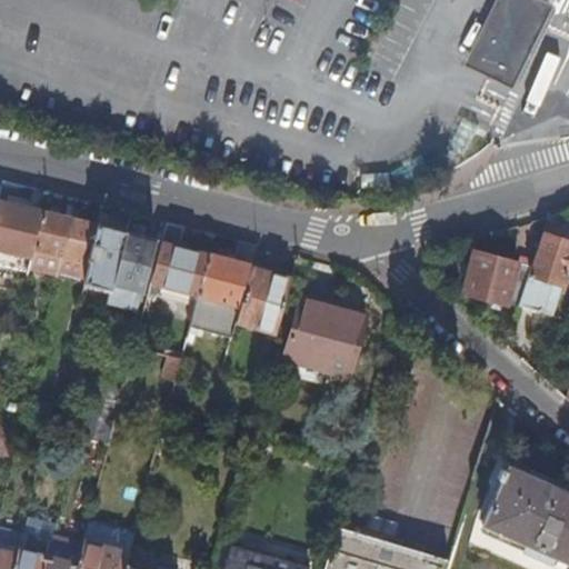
[(505,0),(478,53),(497,63),(499,69),(508,73),(517,70),(521,61),(519,57),(548,0),(505,0)]
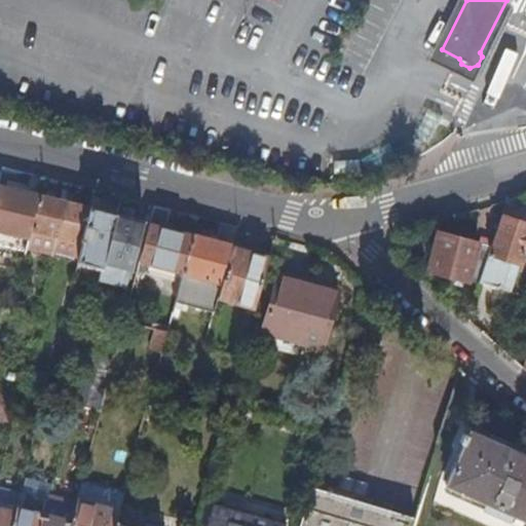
[(0,231),(29,238),(30,238),(39,194),(0,184),(0,231)]
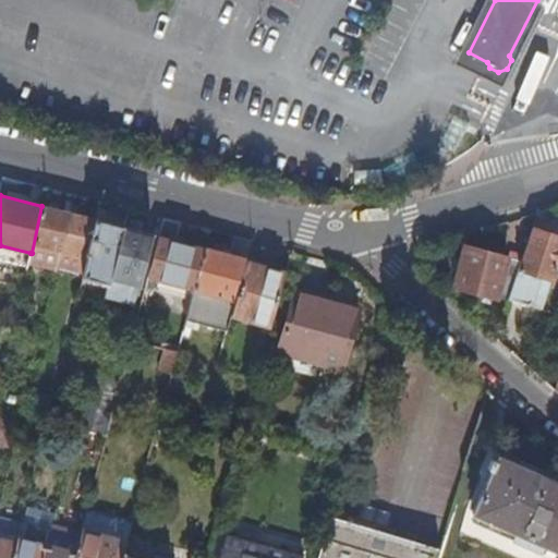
[(31,253),(28,262),(57,269),(58,265),(61,251),(71,214),(41,206),(32,253),(31,253)]
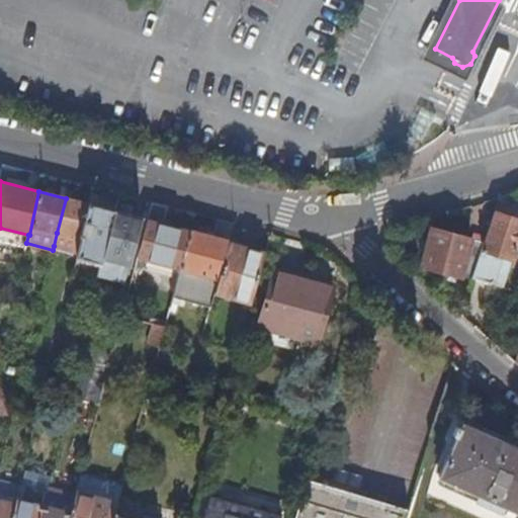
[(76,258),(101,264),(114,210),(97,205),(98,198),(96,194),(91,193),(89,203),(81,238),(77,252),(76,258)]
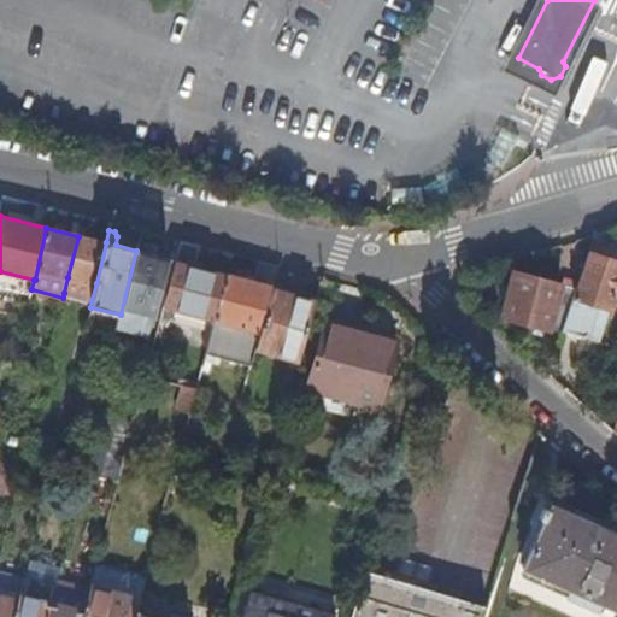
[(68,277),(97,283),(106,242),(78,236),(68,277)]
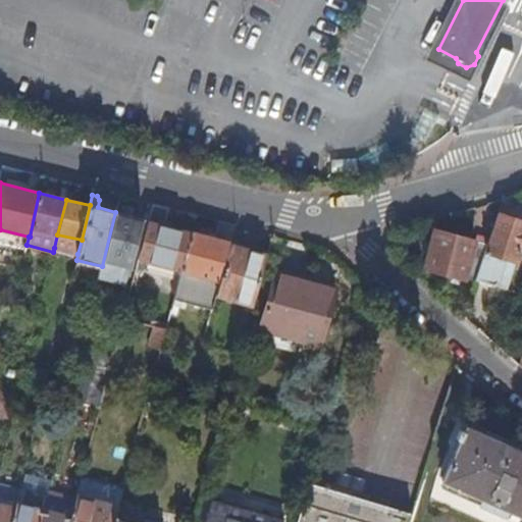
[(181,271),(192,232),(164,225),(169,208),(153,204),(151,213),(142,249),(139,259),(181,271)]
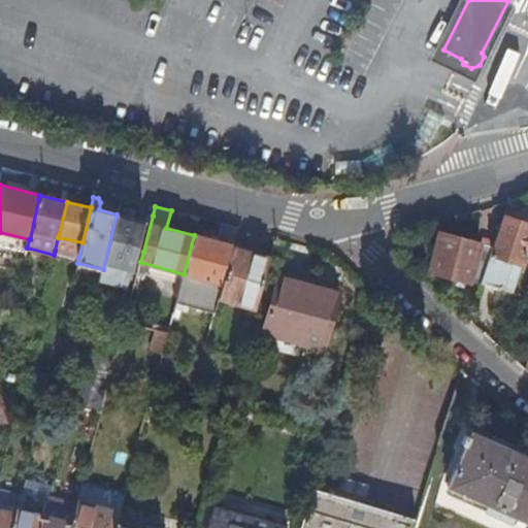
[(103,269),(100,282),(126,289),(137,251),(143,252),(153,216),(149,215),(143,221),(117,215),(103,269)]
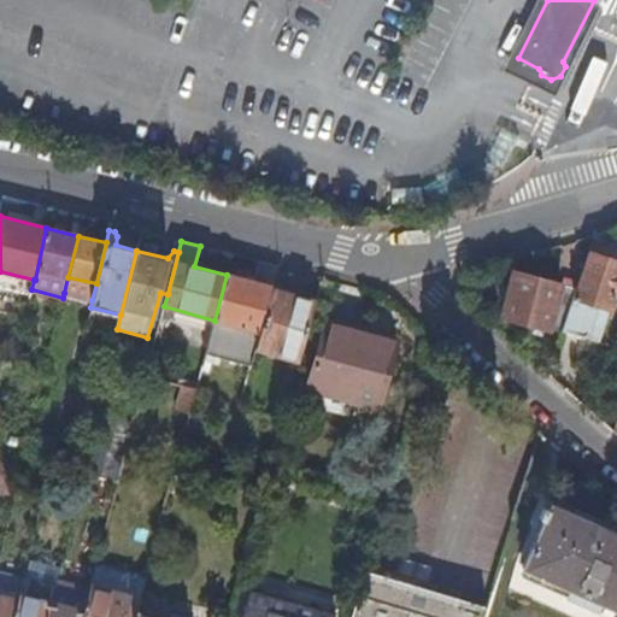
[(599,305),(612,309),(616,294),(616,260),(591,252),(579,288),(566,322),(564,330),(588,338),(592,325),(599,305)]
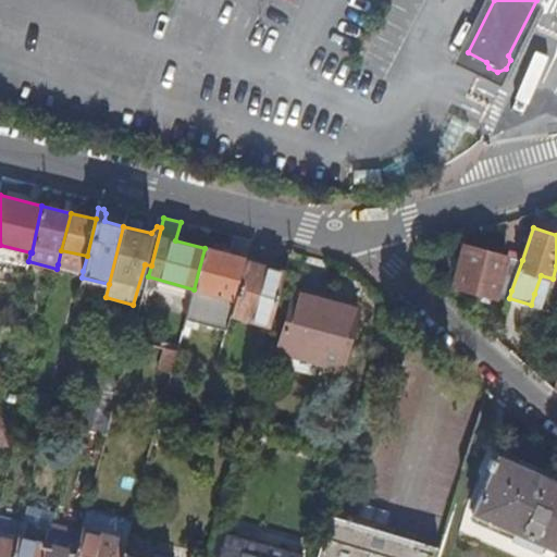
[(232,313),(245,261),(251,240),(234,236),(230,255),(205,248),(194,289),(186,320),(226,331),(232,313)]
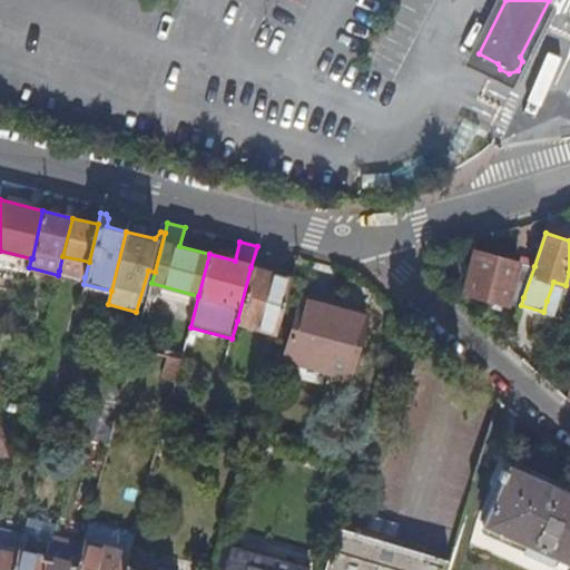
[(523,297),(534,266),(477,249),(465,292),(510,304),(513,294),(523,297)]
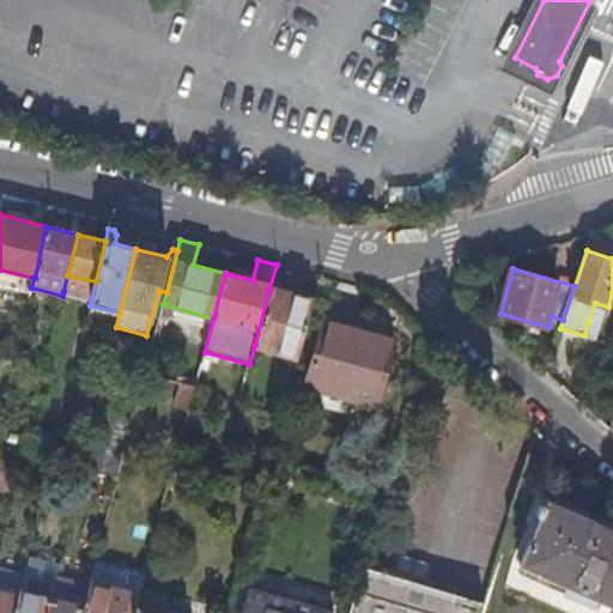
[(64,291),(91,298),(96,281),(67,275),(64,291)]
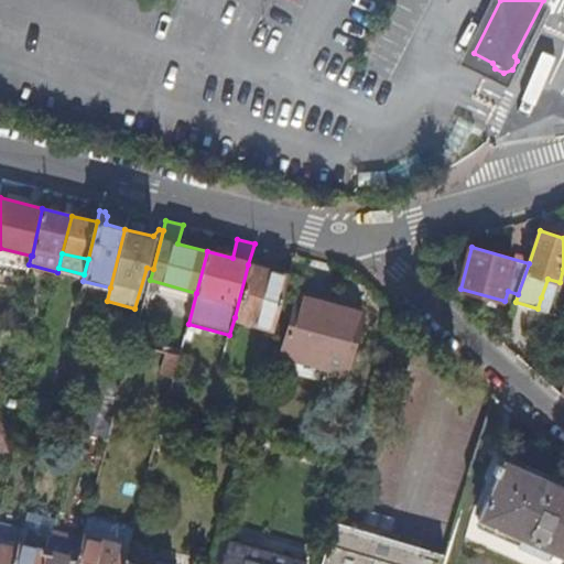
[(274,328),(289,275),(248,264),(235,317),(274,328)]
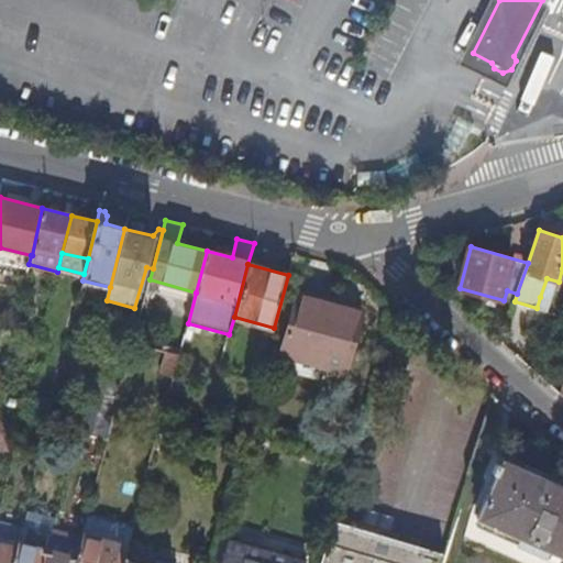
[(552,301),(559,282),(547,278),(540,297),(552,301)]
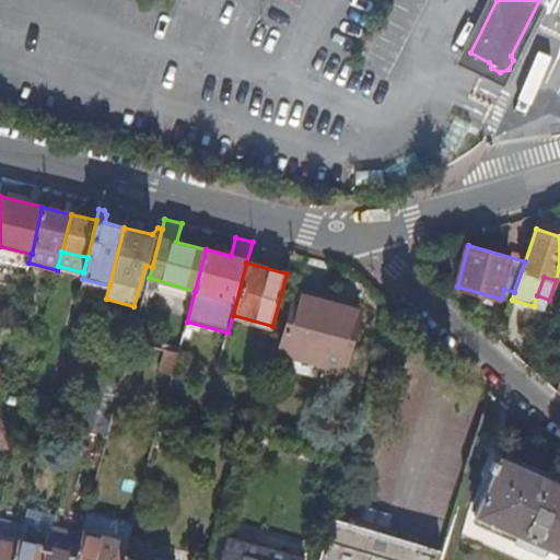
[(361,311),(296,292),(280,349),(345,368),(361,311)]
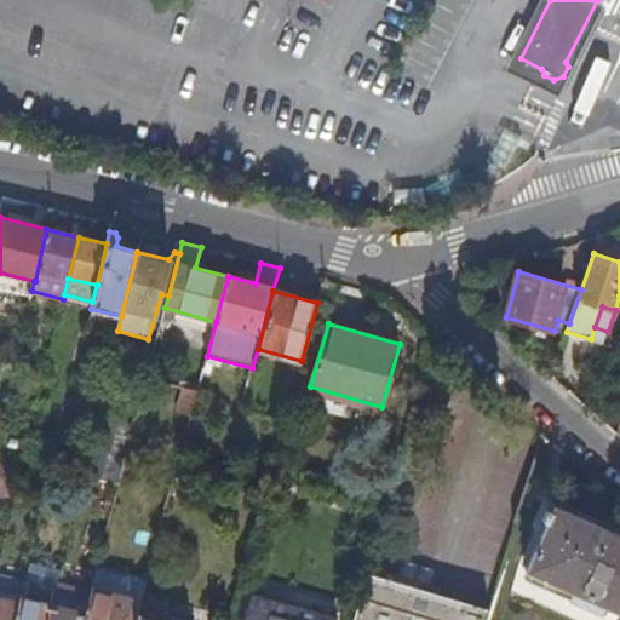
[(110,359),(107,373),(127,378),(131,363),(110,359)]
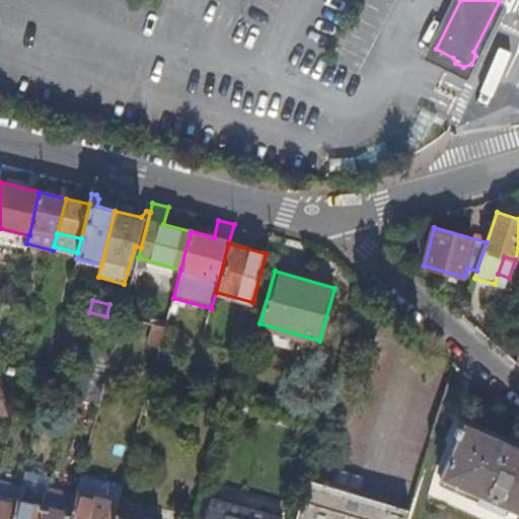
[(129,341),(135,319),(123,316),(117,338),(129,341)]
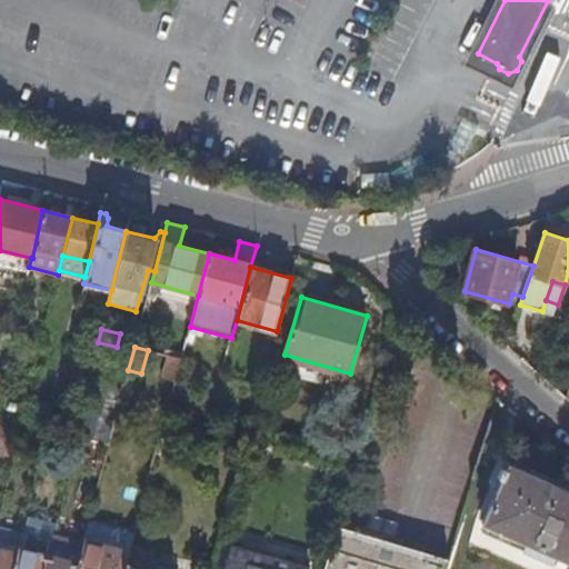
[(163,379),(176,382),(182,358),(169,356),(163,379)]
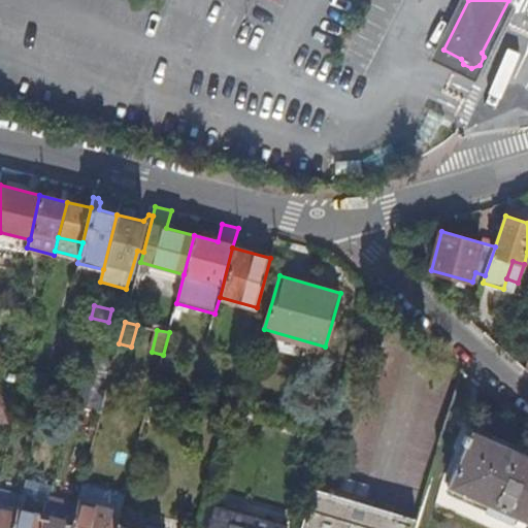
[(83,353),(72,396),(70,404),(73,405),(101,413),(112,366),(103,359),(83,353)]
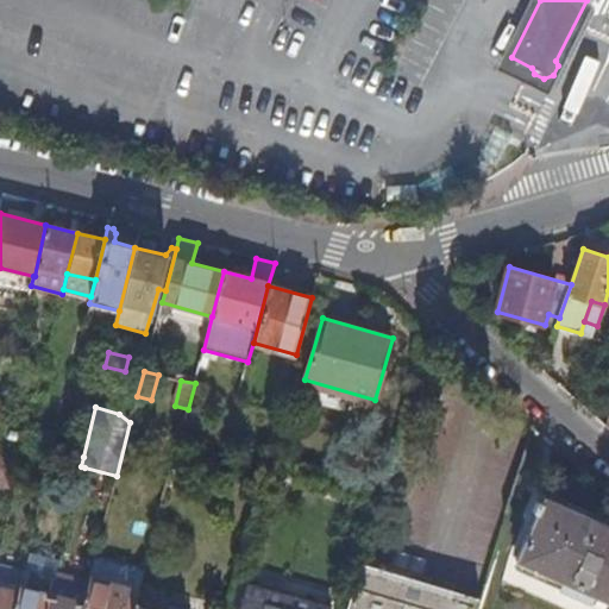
[(51,459),(81,466),(83,457),(54,449),(51,459)]
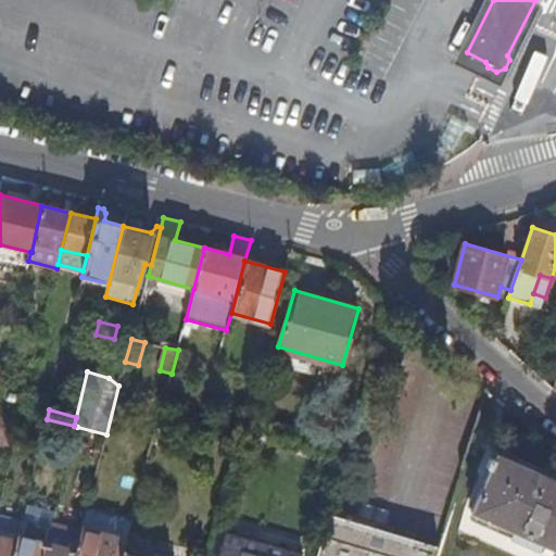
[(258,418),(247,415),(242,430),(254,433),(258,418)]
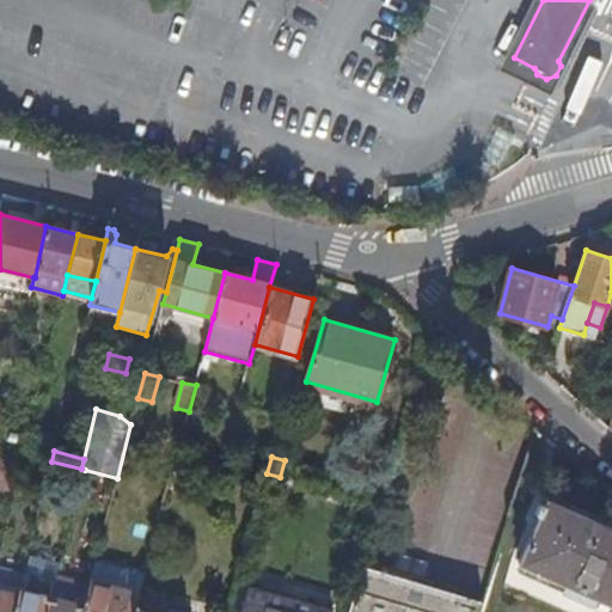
[(0,472),(18,477),(20,465),(0,459),(0,472)]
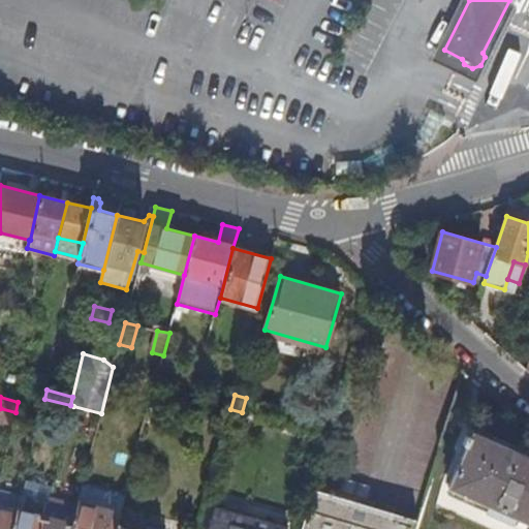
[(14,418),(16,412),(0,408),(0,419),(13,424),(14,418)]
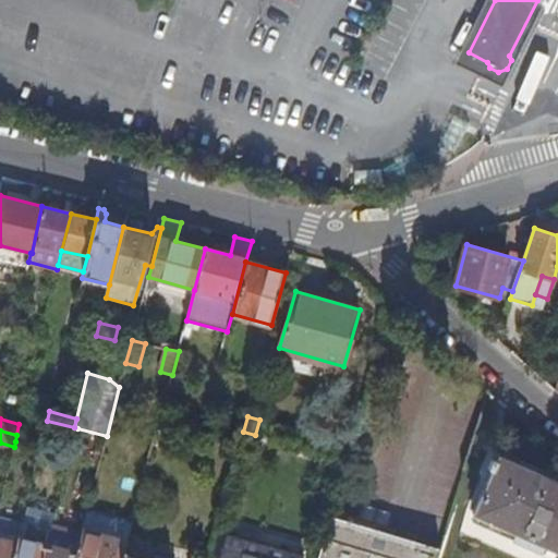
[(15,441),(41,447),(43,440),(16,435),(15,441)]
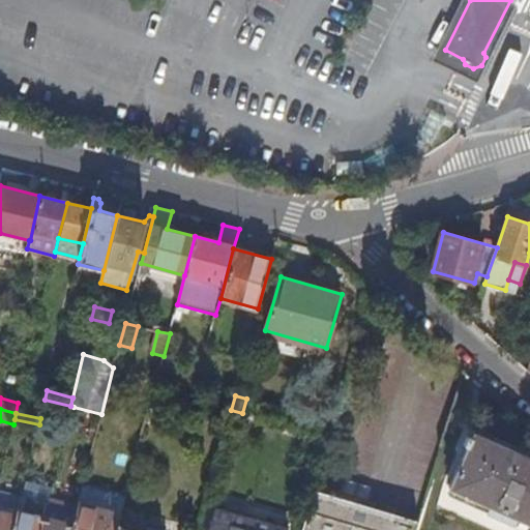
[(529,459),(474,435),(472,440),(466,437),(463,446),(468,448),(449,490),(489,507),(487,513),(511,525),(514,519),(529,525),(529,459)]
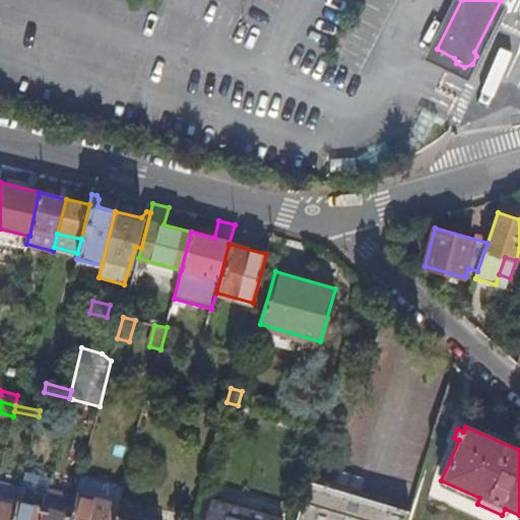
[(388,519),(392,509),(307,482),(296,519),(388,519)]
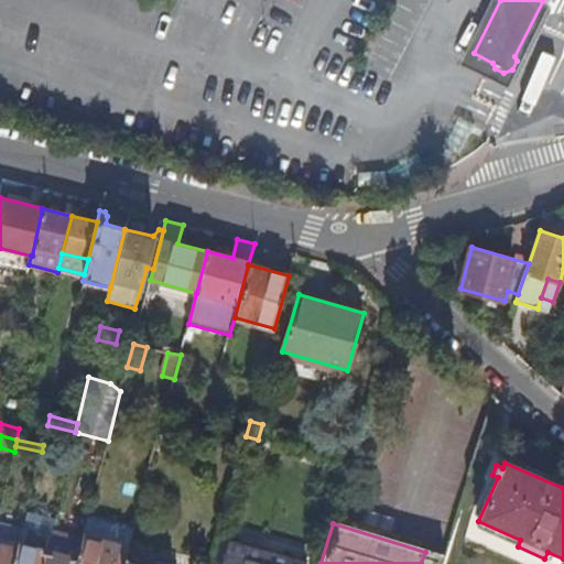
[(45,563),(49,552),(53,534),(23,528),(21,535),(18,549),(13,563),(45,563)]
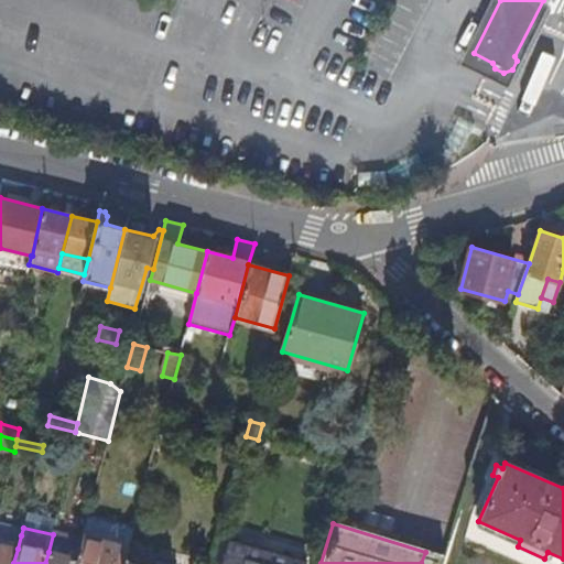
[(0,543),(18,549),(21,535),(0,529),(0,543)]
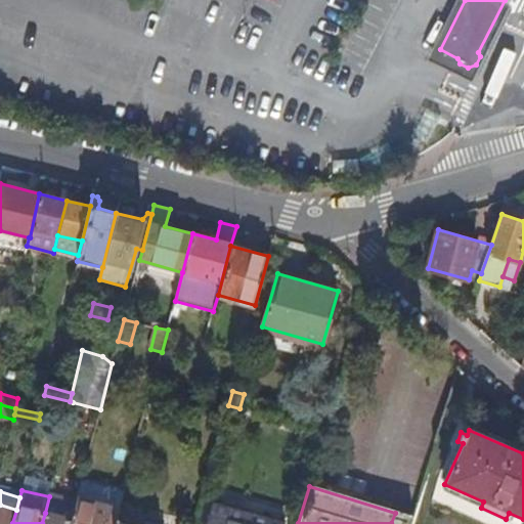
[(115,523),(117,520),(118,515),(106,512),(108,507),(77,498),(71,520),(70,523),(115,523)]
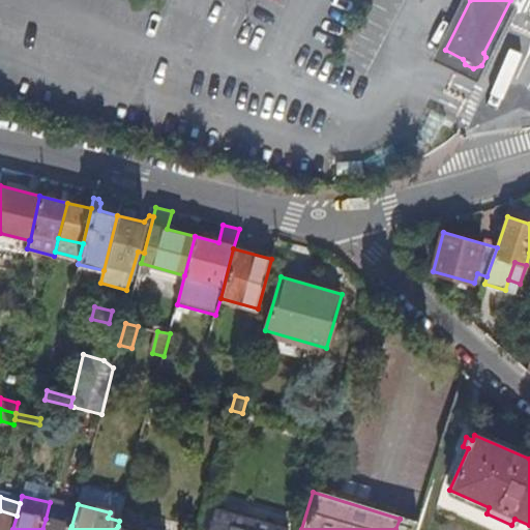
[(286,529),(288,526),(215,505),(208,529),(286,529)]
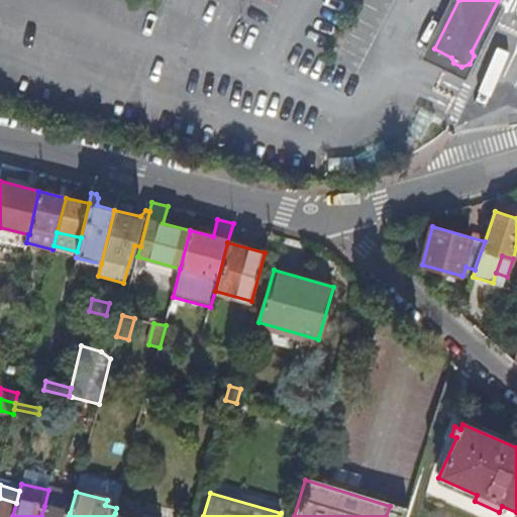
[(0,516),(12,516),(16,503),(0,498),(0,516)]
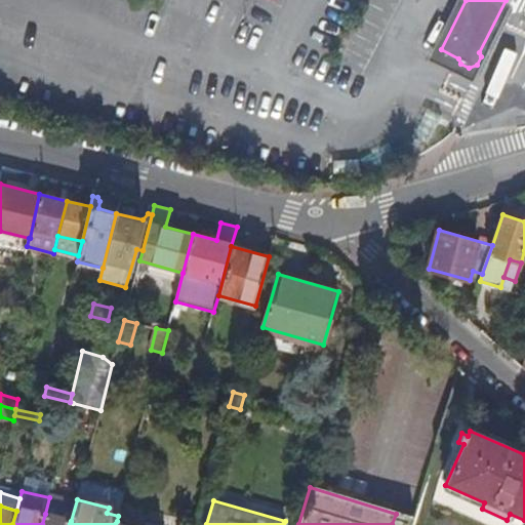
[(70,524),(71,521),(45,514),(42,524),(70,524)]
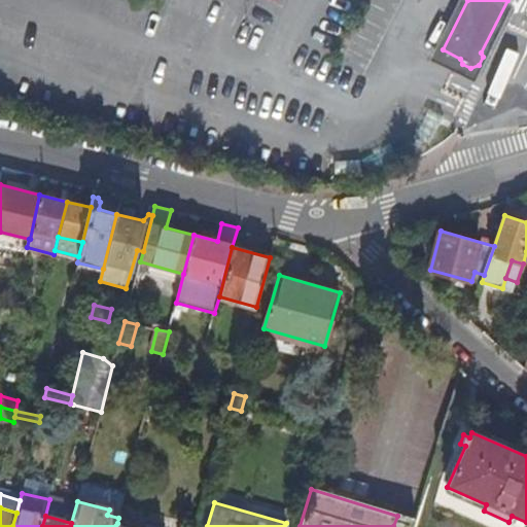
[(413,526),(416,521),(397,516),(393,526),(413,526)]
